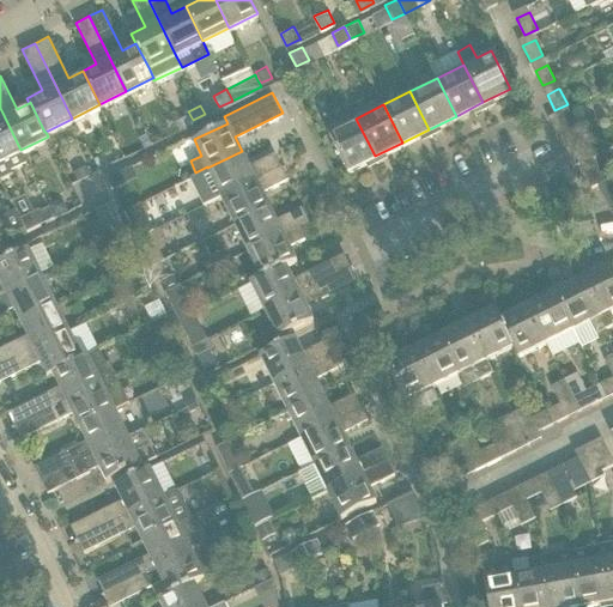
[(0,108),(0,176),(12,170),(11,167),(25,159),(20,150),(0,108)]
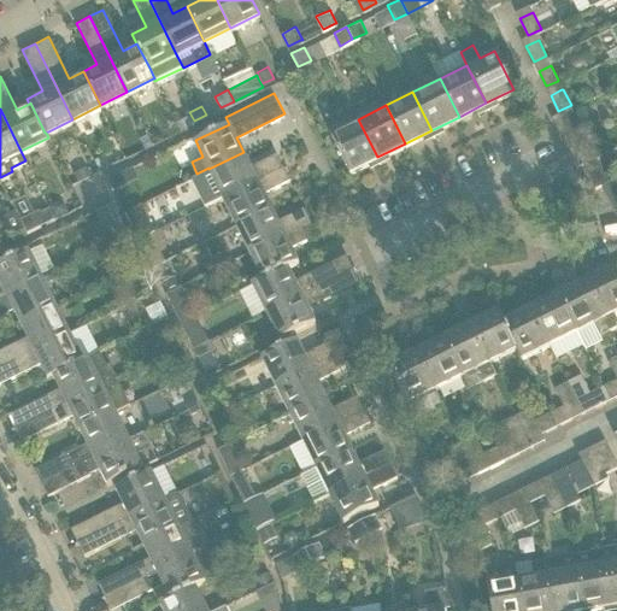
[(580,115),(570,119),(576,131),(591,125),(586,117),(580,115)]
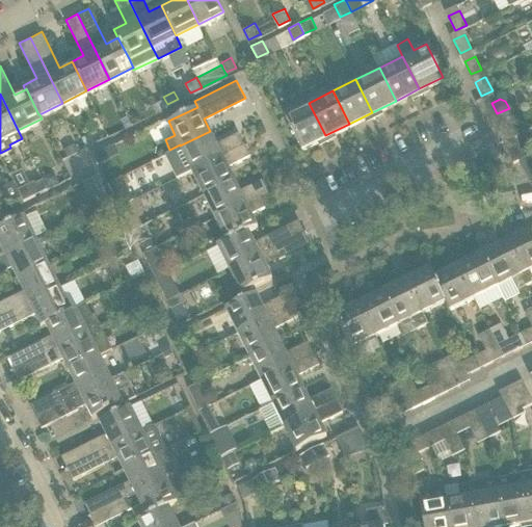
[(490,101),(479,106),(486,120),(497,113),(491,103),(490,101)]
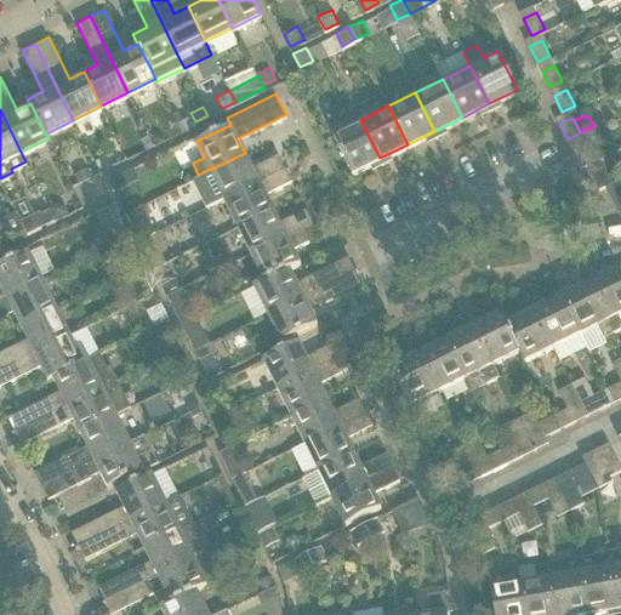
[(380,158),(360,120),(332,134),(352,172),(380,158)]
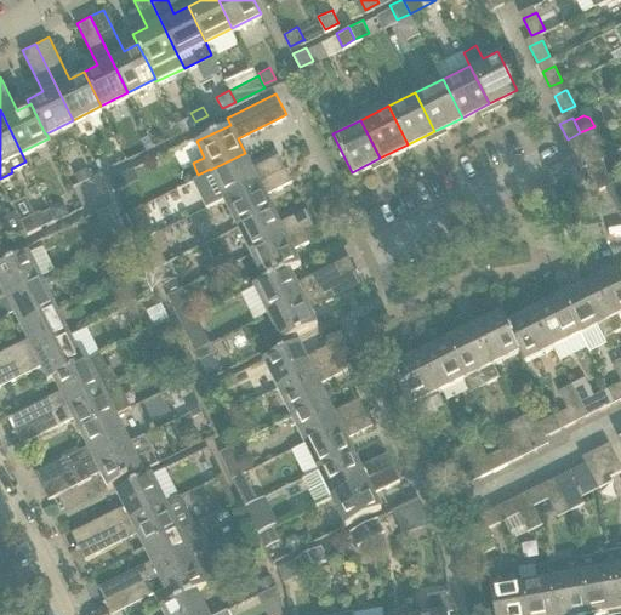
[(153,146),(147,135),(138,140),(144,151),(153,146)]
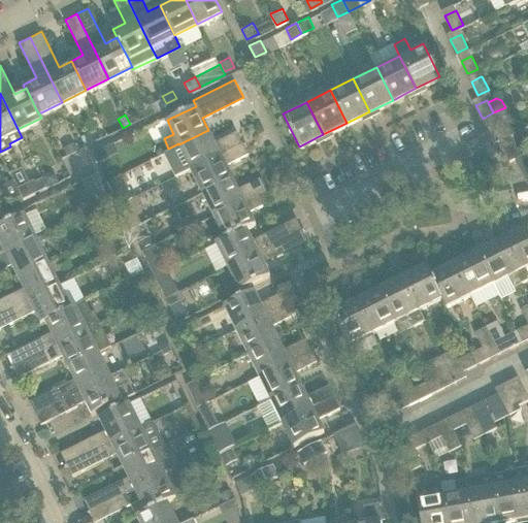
[(497,121),(486,127),(493,140),(503,135),(504,135),(497,121)]
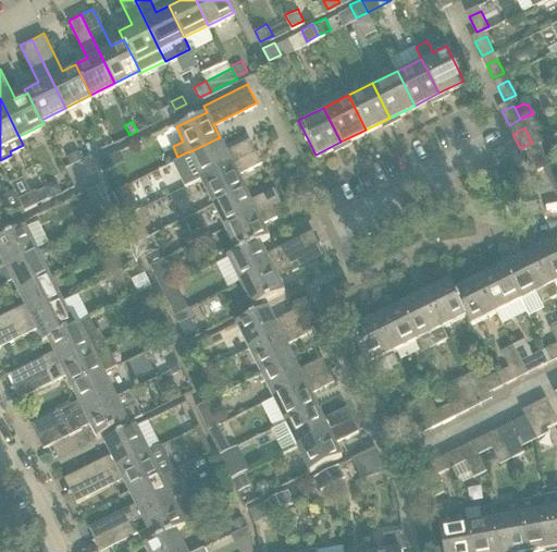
[(185,185),(200,176),(256,149),(249,137),(226,149),(220,137),(188,152),(188,151),(177,157),(172,159),(185,185)]
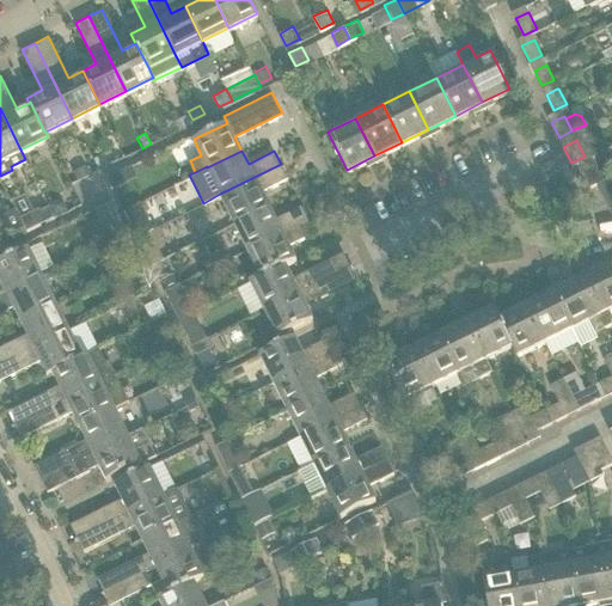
[(594,161),(581,167),(589,184),(603,178),(594,161)]
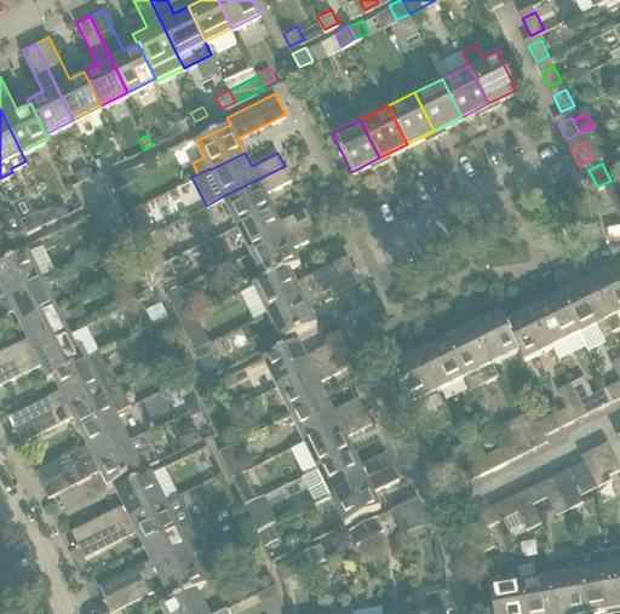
[(87,165),(74,171),(79,178),(91,172),(87,165)]
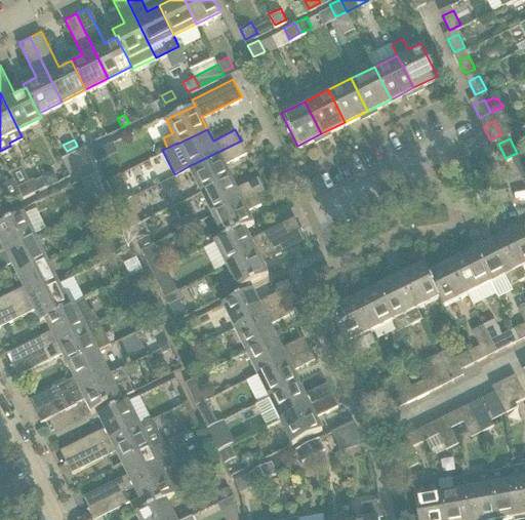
[(189,166),(201,190),(231,175),(224,162),(246,152),(241,141),(189,166)]
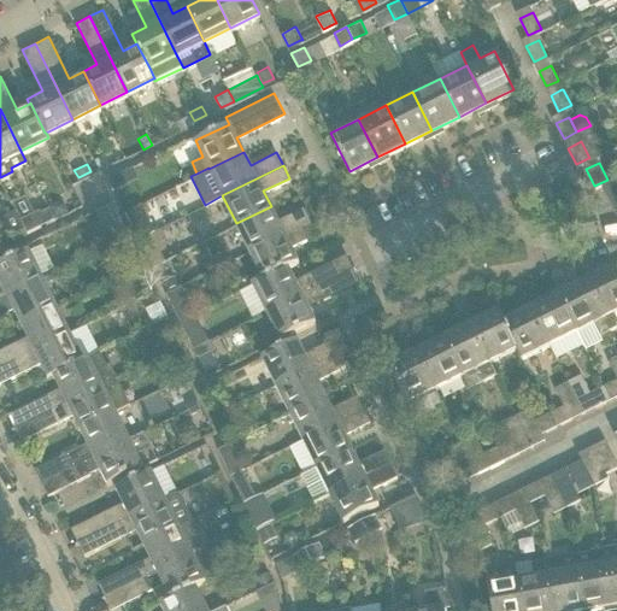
[(131,169),(107,180),(112,191),(136,178),(131,169)]
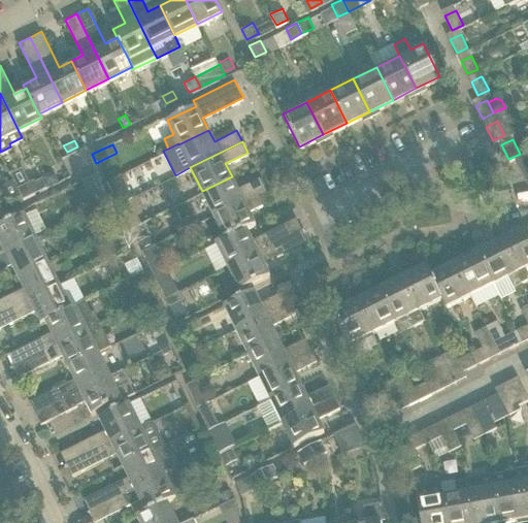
[(527,158),(518,163),(521,169),(525,177),(527,175),(527,158)]
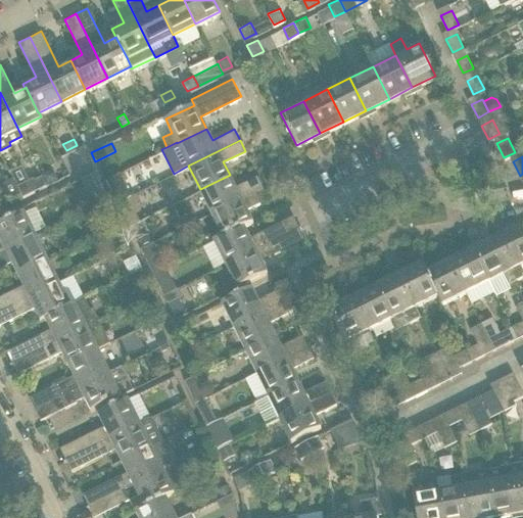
[(14,179),(17,184),(29,178),(24,168),(12,173),(14,179)]
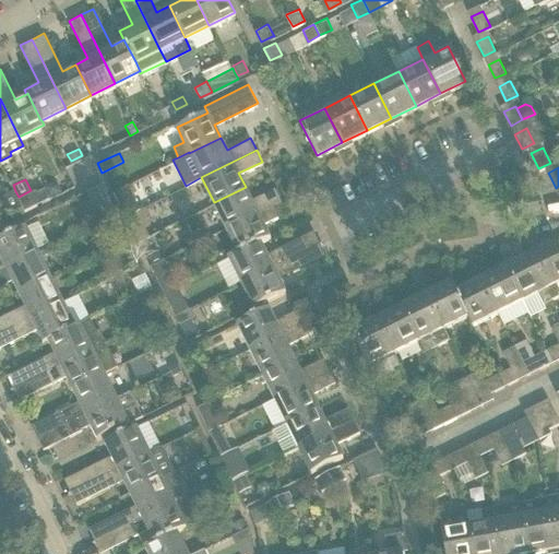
[(51,180),(44,184),(50,195),(62,189),(58,183),(51,180)]
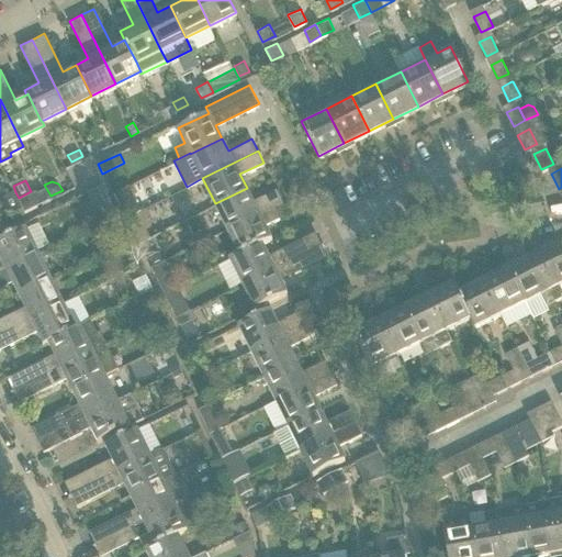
[(102,181),(93,186),(103,205),(112,202),(102,181)]
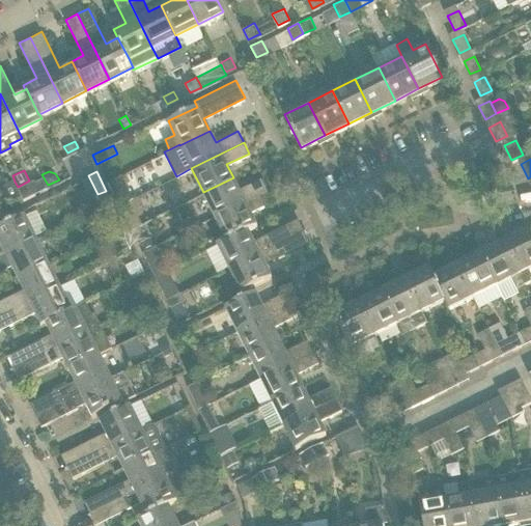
[(119,174),(107,181),(119,204),(131,198),(119,174)]
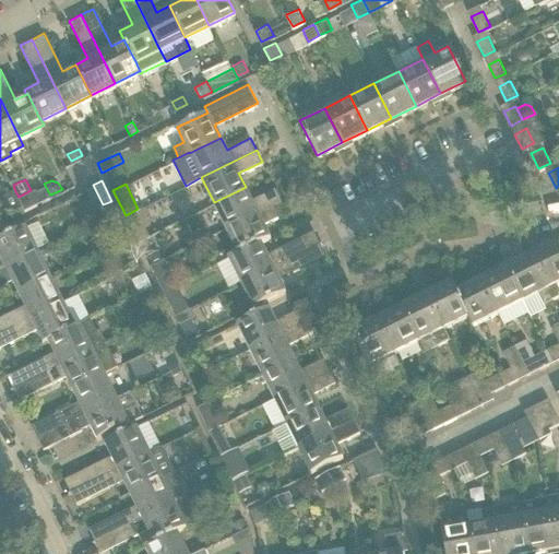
[(45,186),(37,190),(42,200),(49,196),(45,186)]
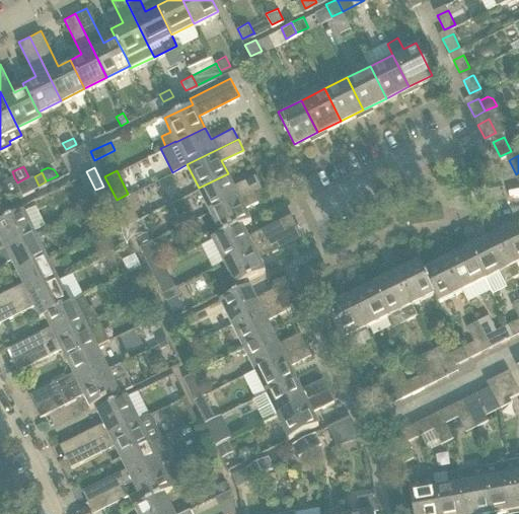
[(228,173),(199,188),(210,211),(261,185),(255,174),(254,172),(233,184),(228,173)]
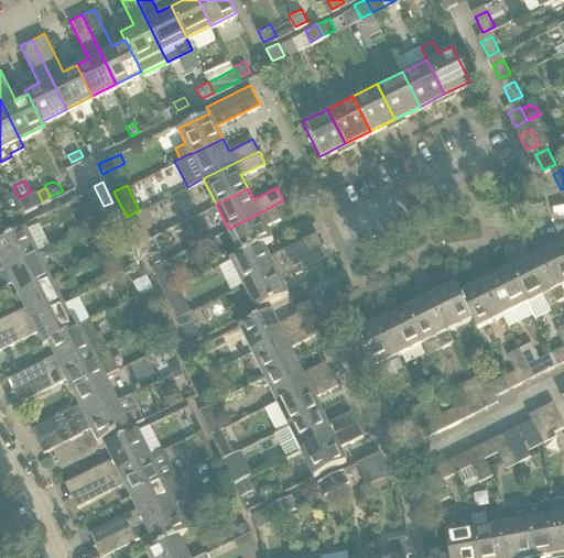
[(31,192),(19,198),(20,199),(20,200),(24,209),(36,204),(32,194),(31,192)]
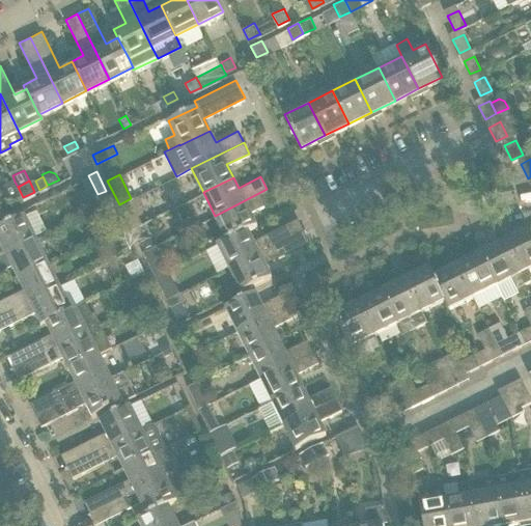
[(0,197),(4,206),(23,197),(18,187),(15,182),(0,189),(0,197)]
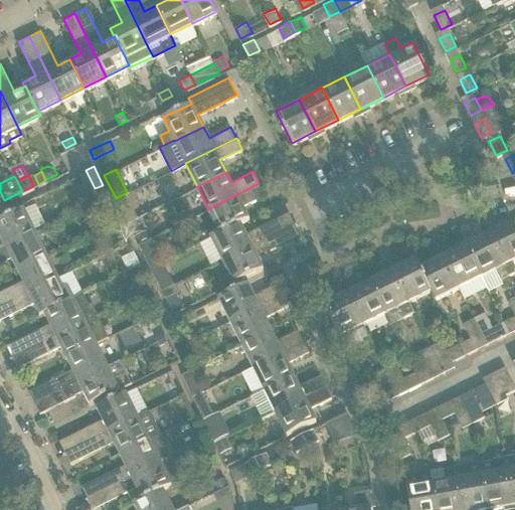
[(259,183),(208,209),(219,231),(239,221),(248,217),(242,205),(242,204),(264,194),(259,183)]
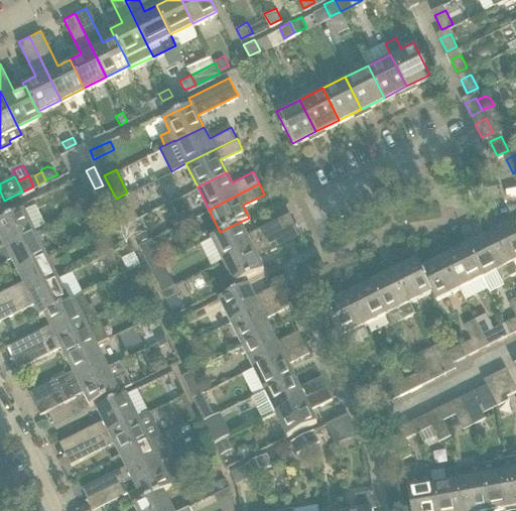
[(127,193),(116,199),(126,221),(138,216),(127,193)]
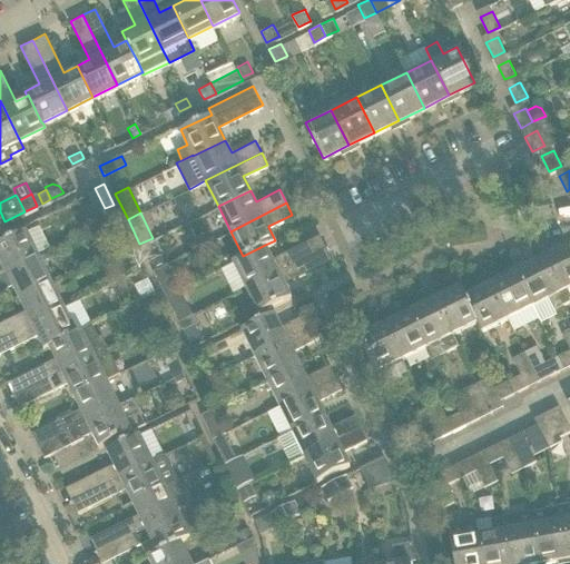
[(28,234),(39,255),(50,249),(40,228),(28,234)]
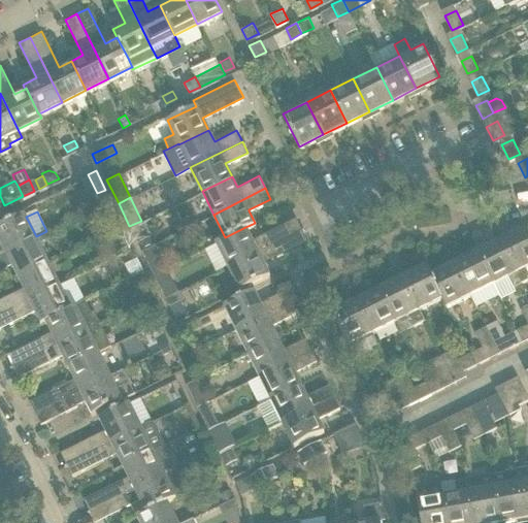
[(0,254),(36,236),(26,217),(24,213),(0,224),(0,254)]
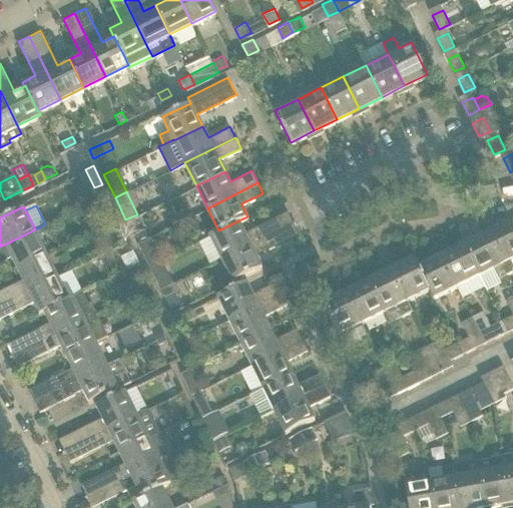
[(510,219),(487,230),(507,273),(512,269),(512,224),(511,220),(510,219)]
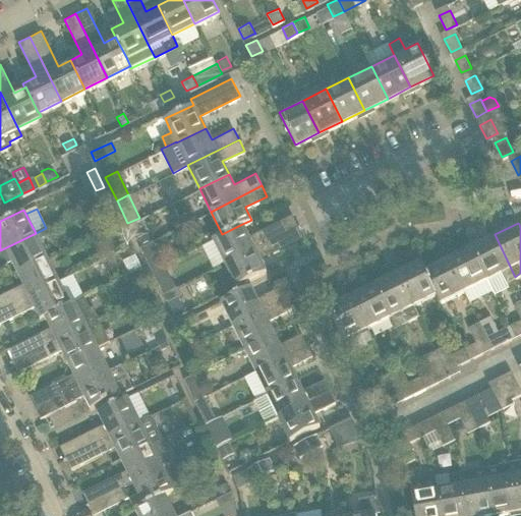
[(213,238),(224,261),(276,235),(270,224),(248,235),(242,224),(222,234),(213,238)]
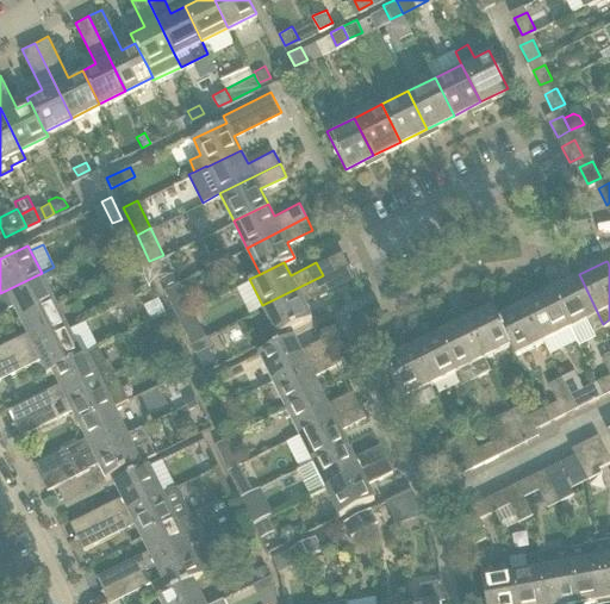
[(173,271),(161,276),(166,284),(178,278),(173,271)]
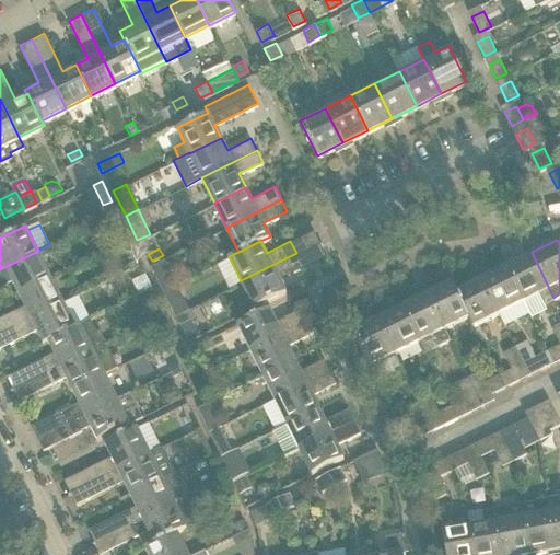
[(0,284),(11,278),(19,291),(50,276),(38,251),(0,269),(0,284)]
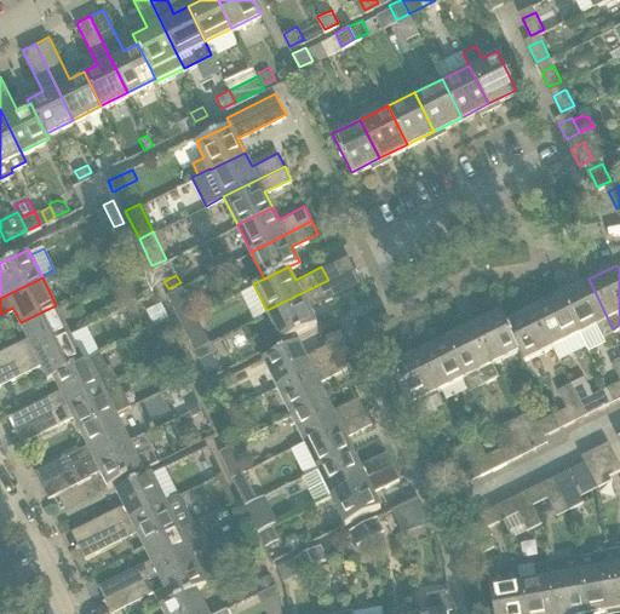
[(589,279),(561,292),(579,331),(597,322),(602,334),(613,330),(589,279)]
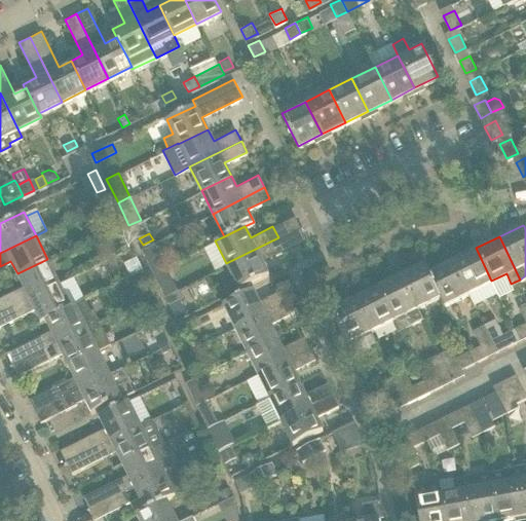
[(278,237),(226,263),(237,287),(268,272),(262,261),(262,260),(284,249),(278,237)]
